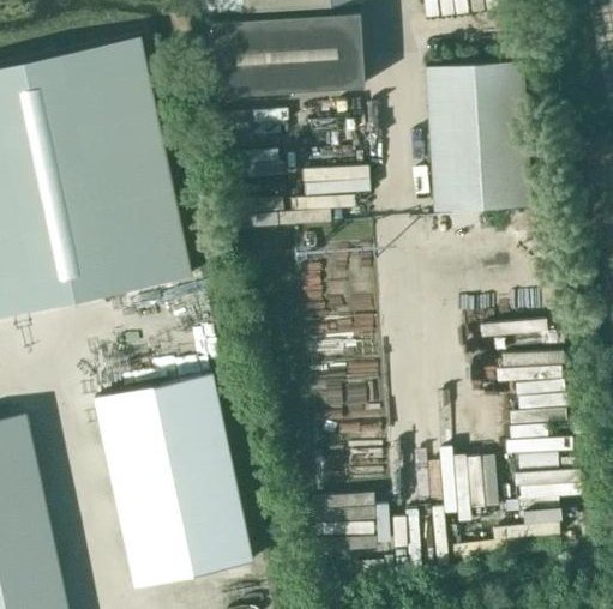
[(209,0),(215,97),(366,86),(360,6),(366,6),(365,0),(209,0)]
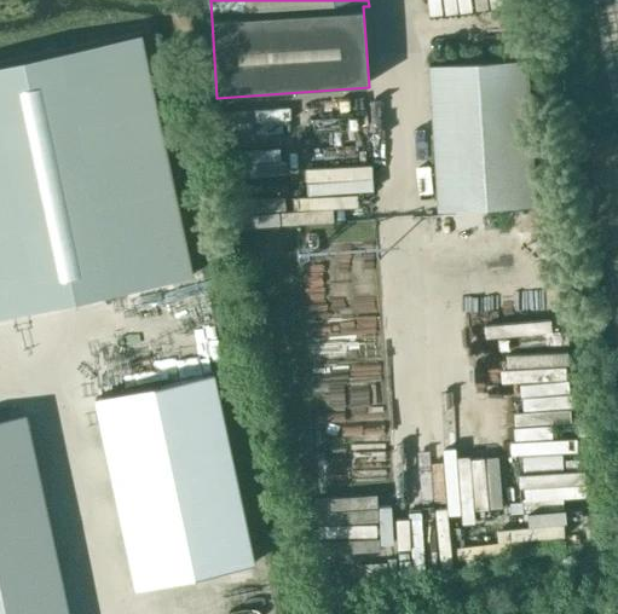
[(0,320),(194,281),(142,38),(0,67),(0,320)]
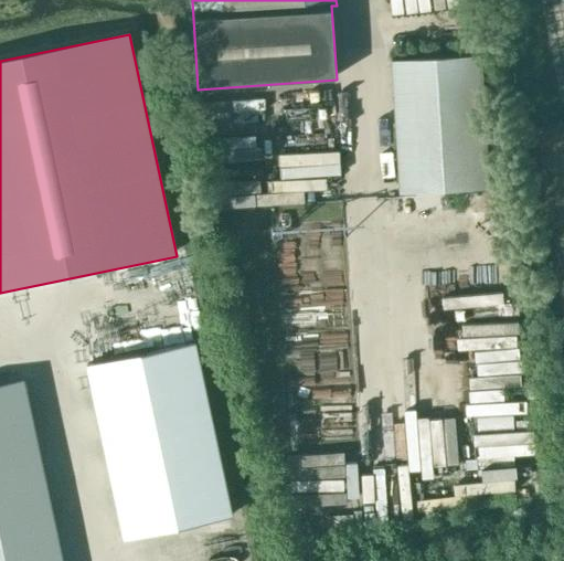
[(392,63),(401,197),(490,191),(481,57),(392,63)]
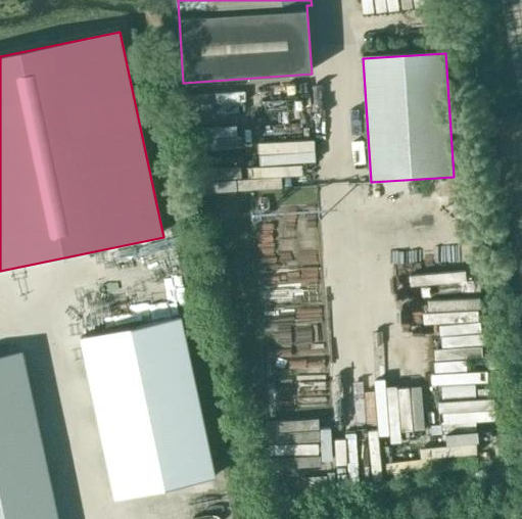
[(410,267),(411,293),(468,291),(466,265),(410,267)]
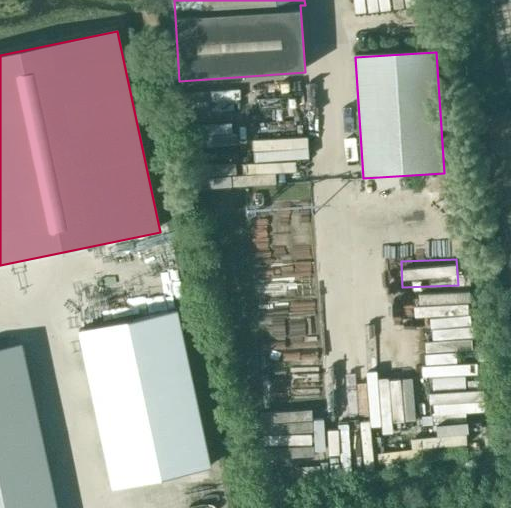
[(113,490),(210,469),(177,313),(79,334),(113,490)]
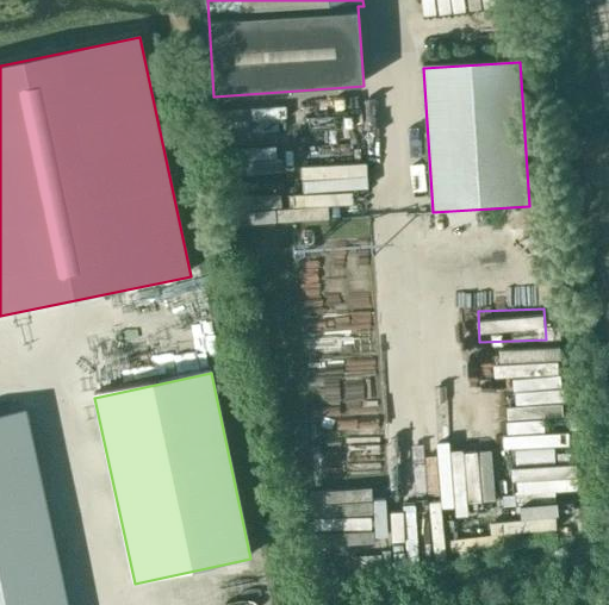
[(72,604),(31,411),(0,417),(0,604),(72,604)]
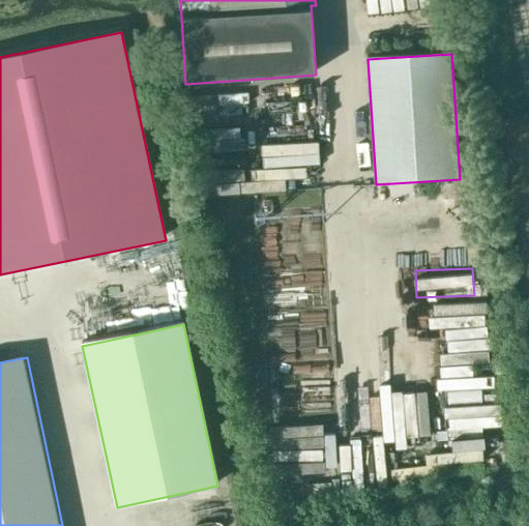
[(429,461),(429,471),(486,468),(485,445),(472,446),(471,437),(449,438),(450,460),(429,461)]
